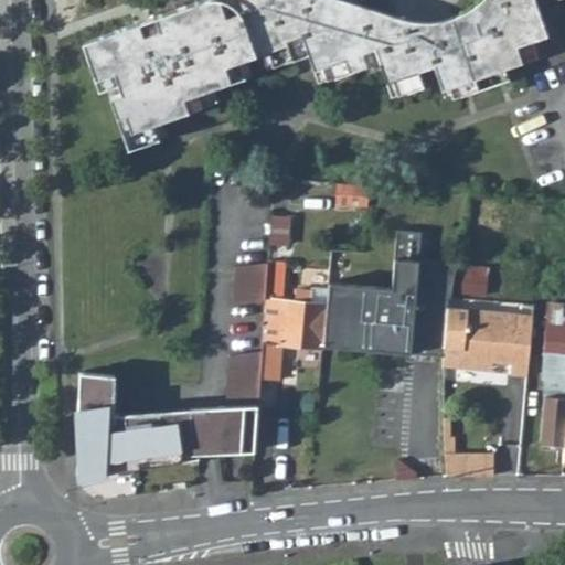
[(365,19),(354,17),(343,13),(324,7),(307,0),(187,0),(156,11),(75,40),(87,75),(106,70),(114,94),(104,97),(117,135),(196,108),(192,95),(214,87),(231,82),(225,67),(304,41),(308,55),(313,70),(374,50),(385,83),(434,67),(438,83),(518,56),(512,40),(536,32),(544,29),(534,0),(459,0),(452,8),(444,13),(434,18),(424,21),(412,22),(401,23),(390,23),(375,21),(365,19)]
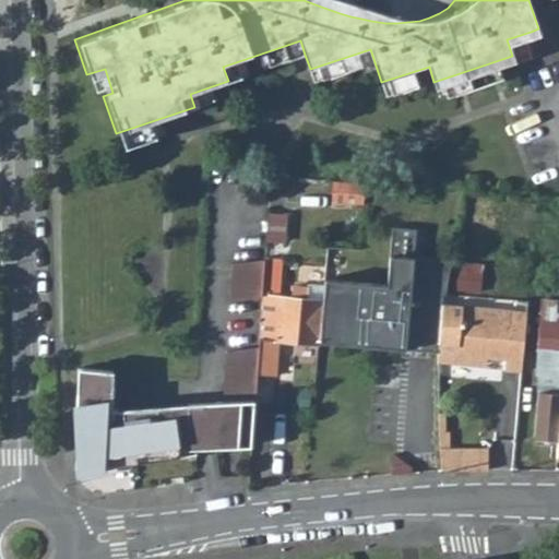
[(512,56),(536,48),(531,32),(507,39),(512,56)]
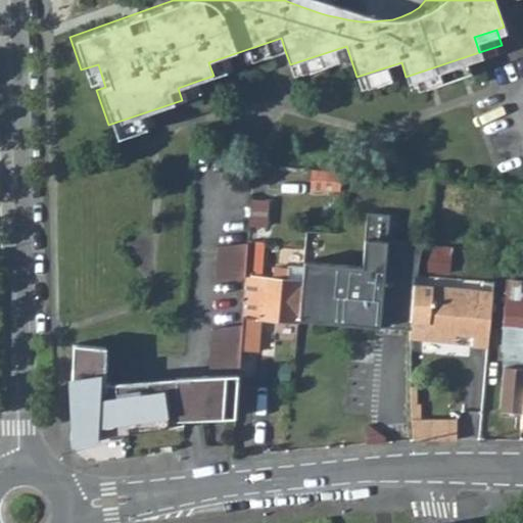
[(285,51),(281,38),(208,62),(214,76),(285,51)]
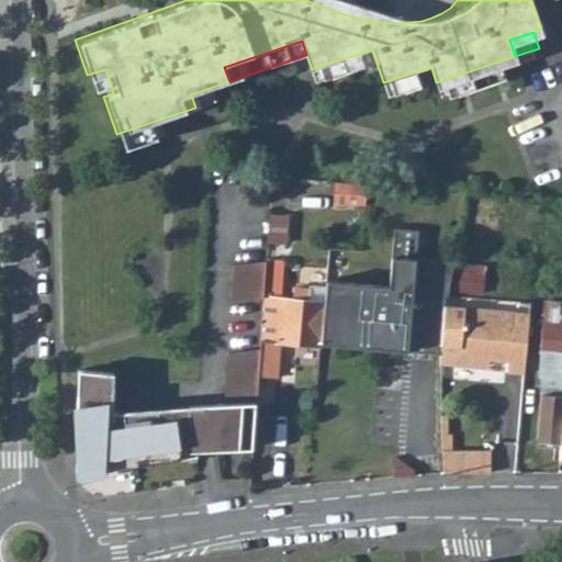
[(213,87),(191,94),(195,108),(217,100),(213,87)]
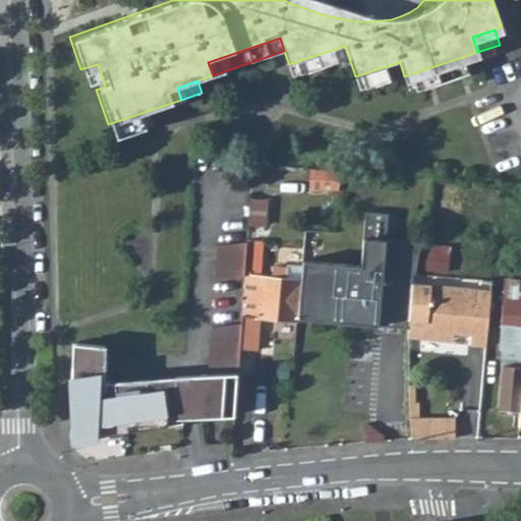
[(342,188),(344,168),(312,165),(310,186),(342,188)]
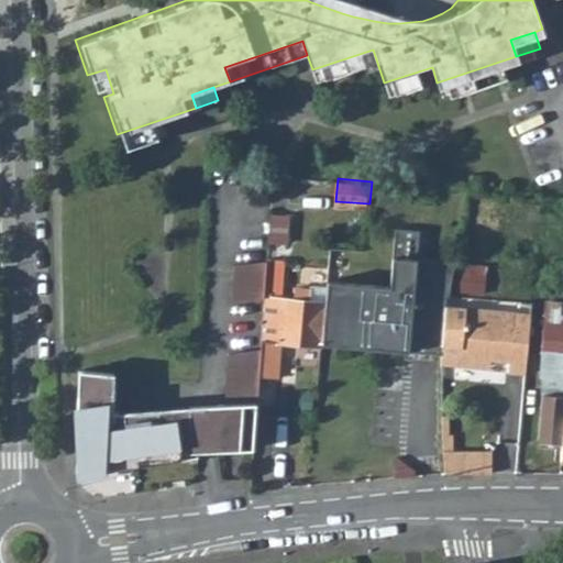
[(324,304),(321,346),(440,357),(441,348),(442,323),(444,310),(448,293),(453,265),(416,261),(418,232),(394,230),(388,288),(327,283),(326,291),(324,304)]
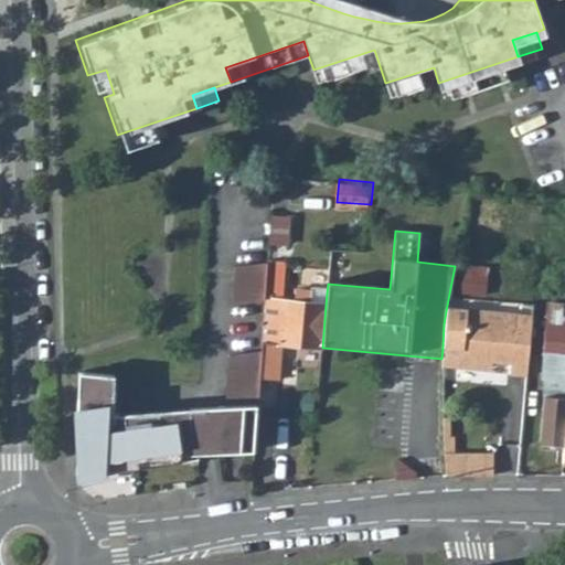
[(278,343),(322,348),(322,345),(326,305),(309,302),(310,291),(297,290),(296,301),(280,299),(284,262),(267,260),(262,341),(259,377),(275,380),(278,343)]
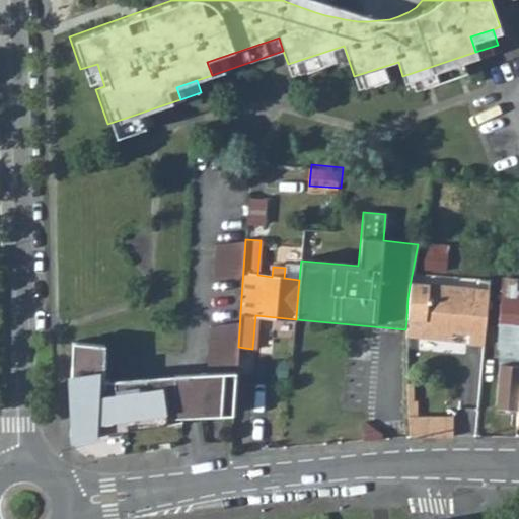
[(217,253),(215,287),(242,283),(244,248),(217,253)]
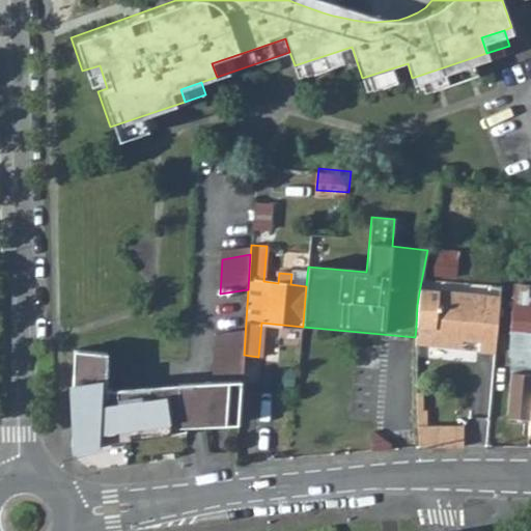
[(307,275),(291,274),(290,284),(306,286),(307,275)]
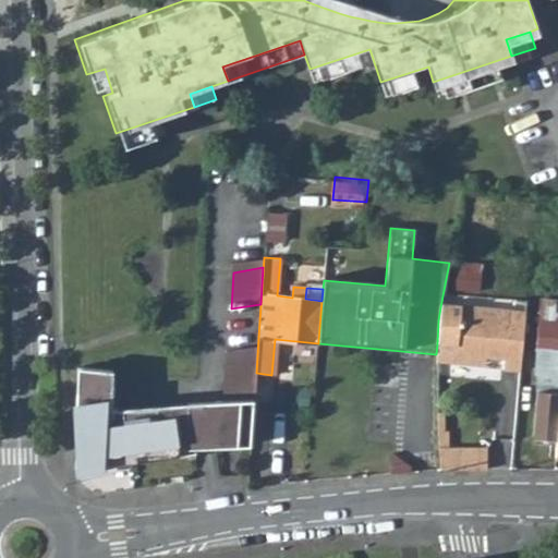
[(518,373),(522,314),(440,307),(436,364),(477,367),(477,359),(501,361),(500,372),(518,373)]
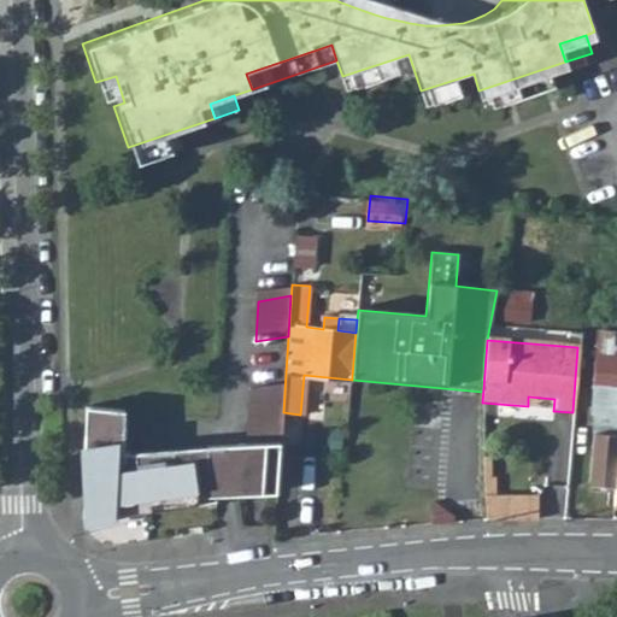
[(616,347),(595,346),(594,358),(616,359),(616,347)]
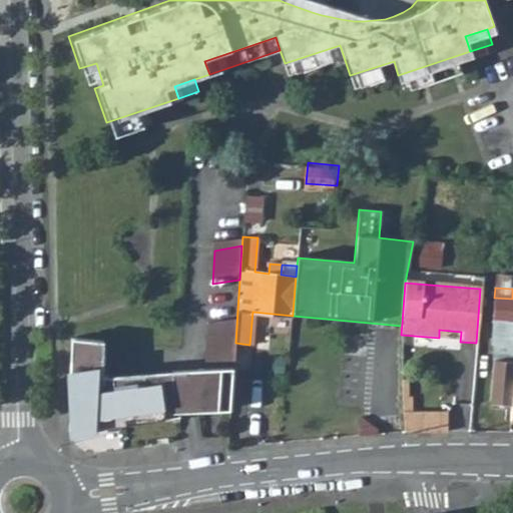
[(512,299),(494,298),(491,320),(495,321),(493,342),(495,342),(489,401),(512,403),(512,401),(512,299)]
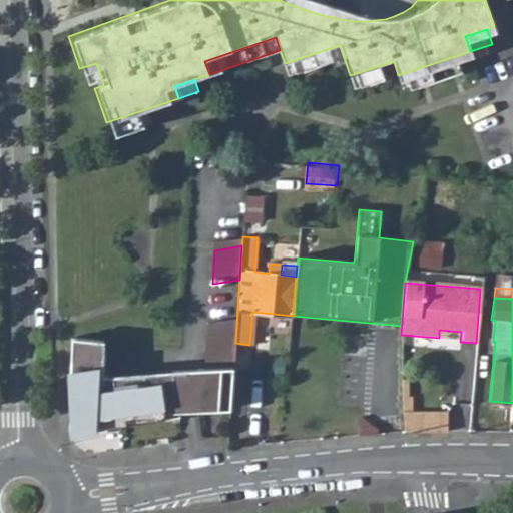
[(197,415),(229,415),(236,326),(209,331),(207,358),(206,378),(202,378),(197,415)]
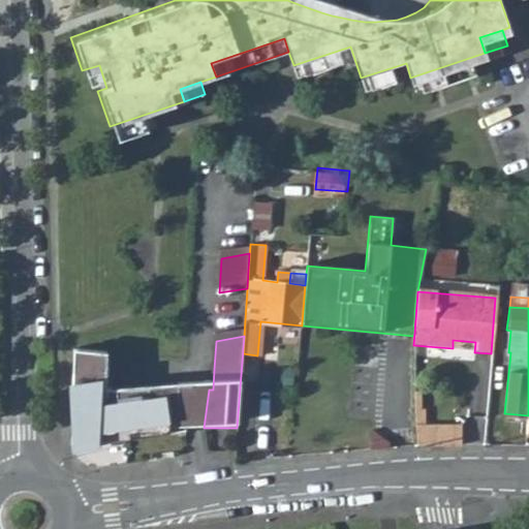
[(75,403),(74,445),(128,440),(128,437),(189,433),(188,428),(185,393),(139,394),(141,397),(110,400),(111,393),(112,356),(80,353),(79,403),(75,403)]
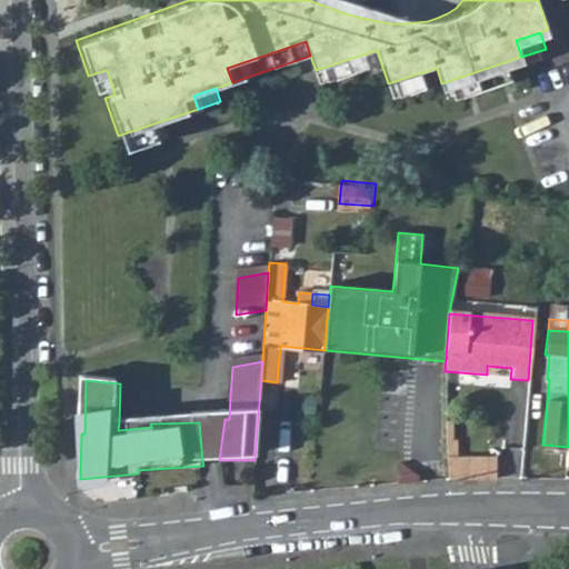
[(225,419),(119,422),(118,430),(151,427),(150,423),(199,422),(202,460),(219,460),(225,419)]
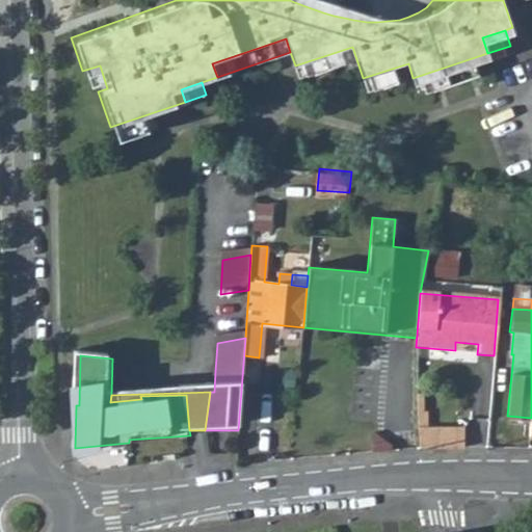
[(466,447),(464,426),(418,426),(420,448),(421,448),(454,447),(466,447)]
